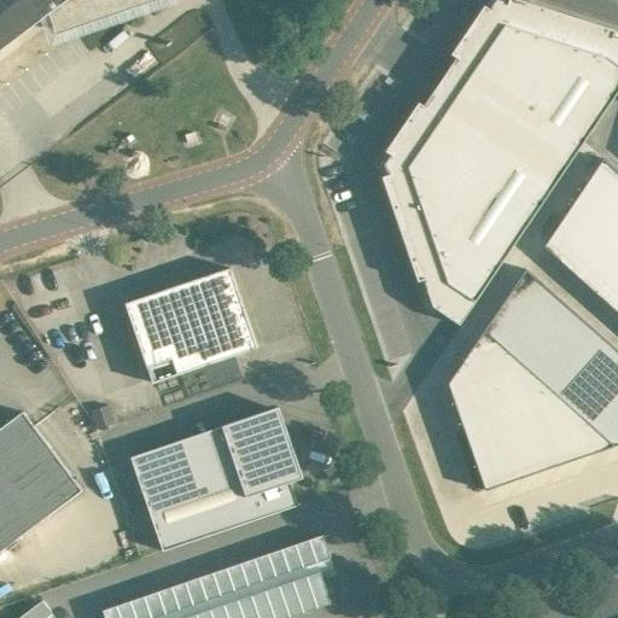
[(0,0),(0,51),(42,21),(51,13),(56,29),(133,3),(132,0),(161,0),(162,1),(163,0),(0,0)]
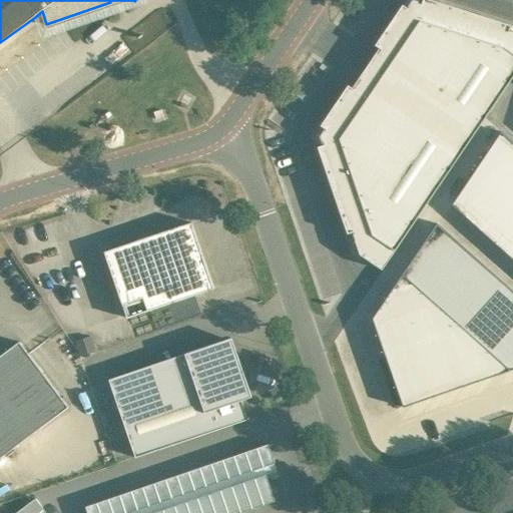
[(361,254),(363,257),(382,270),(383,270),(389,261),(488,114),(512,77),(512,30),(511,29),(512,25),(434,0),(423,0),(423,2),(417,0),(412,0),(408,7),(404,5),(403,4),(376,45),(380,48),(353,87),(349,84),(321,125),(322,125),(326,128),(320,136),(323,144),(319,146),(318,146),(348,233),(349,233),(353,231),(357,243),(361,254)]
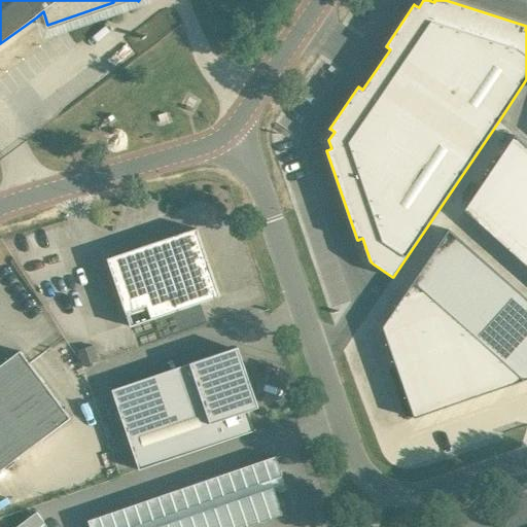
[(526,145),(515,135),(464,210),(526,266),(526,145)]
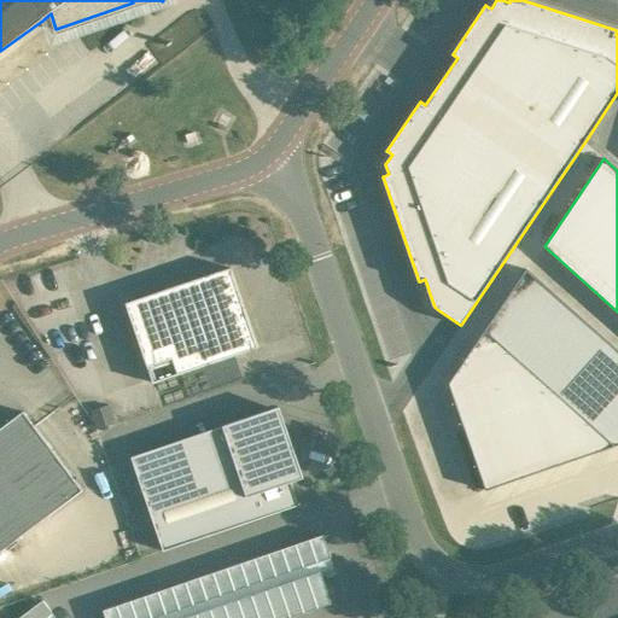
[(229,267),(126,302),(152,382),(257,347),(229,267)]
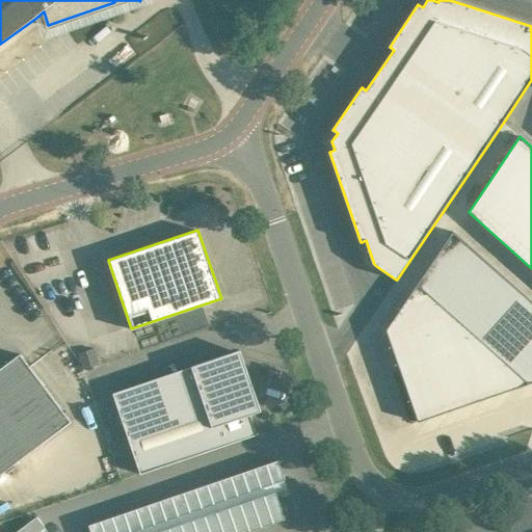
[(417,284),(386,329),(418,422),(529,383),(531,382),(531,301),(452,232),(417,284)]
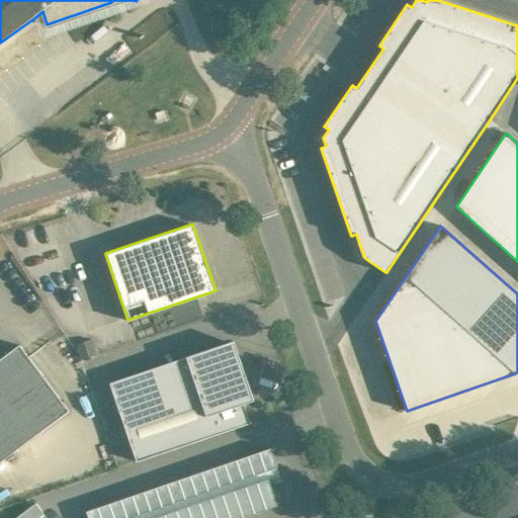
[(137,461),(250,422),(250,421),(248,421),(242,404),(248,402),(247,400),(246,401),(227,344),(229,343),(228,342),(109,382),(137,461)]
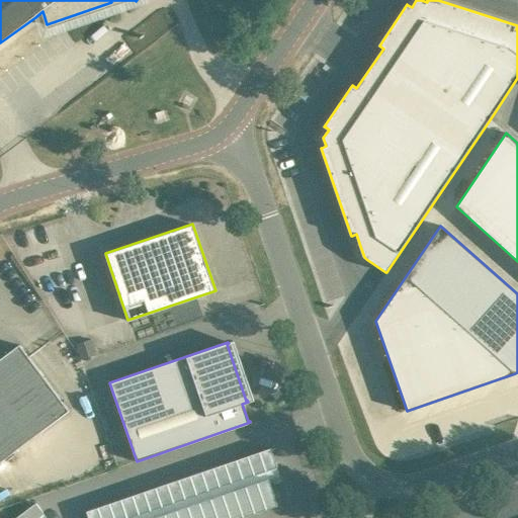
[(0,462),(70,411),(20,345),(0,359),(0,462)]
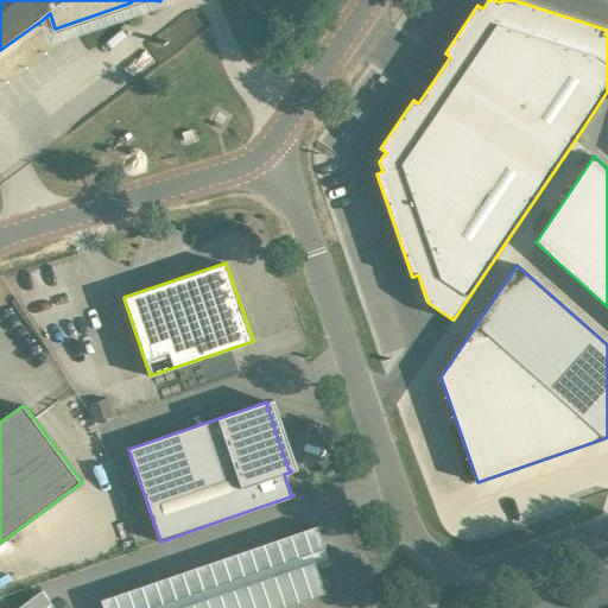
[(318,526),(102,600),(105,607),(283,607),(327,593),(316,562),(329,557),(318,526)]
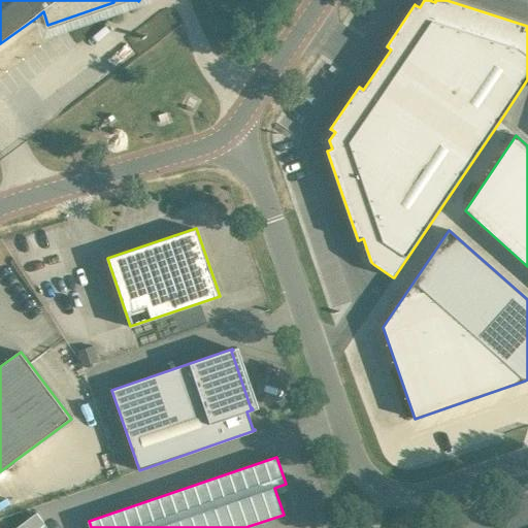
[(47,527),(34,508),(10,526),(11,527),(47,527)]
